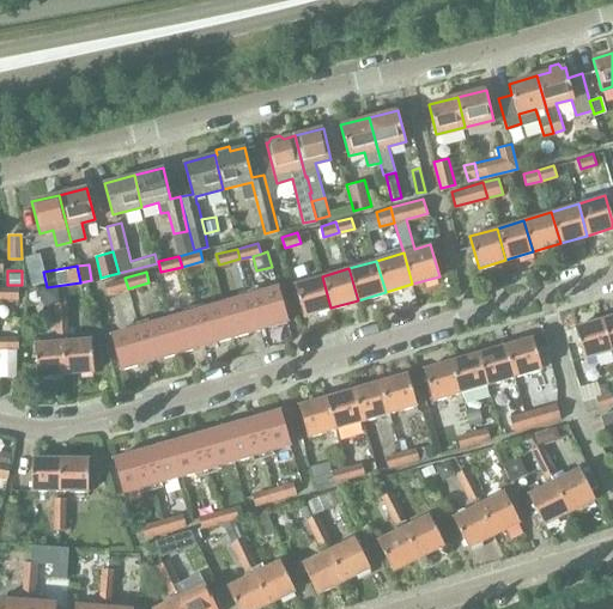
[(331,308),(322,276),(295,284),(304,316),(331,308)]
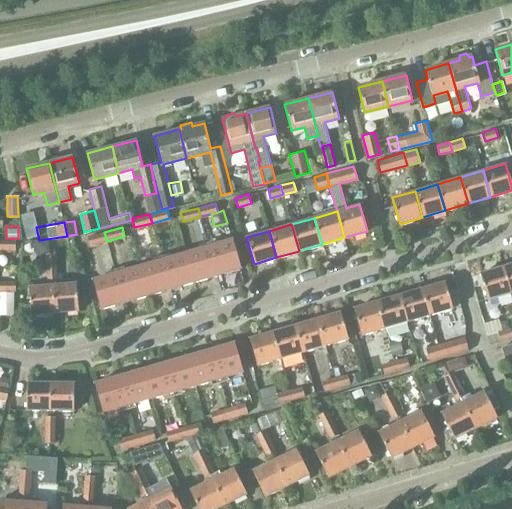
[(107,241),(104,232),(87,236),(90,245),(107,241)]
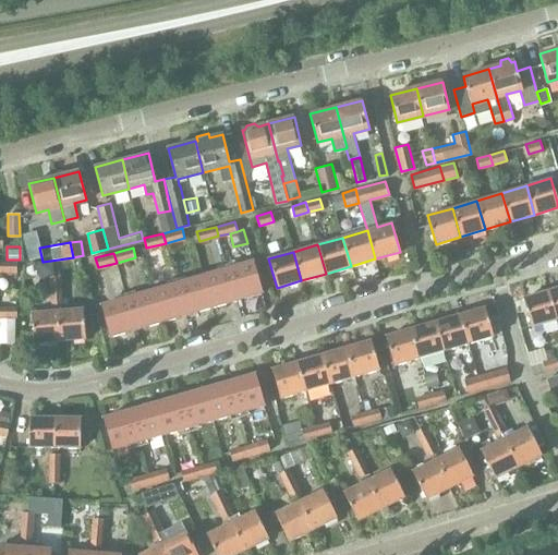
[(253,261),(228,268),(237,299),(262,292),(253,261)]
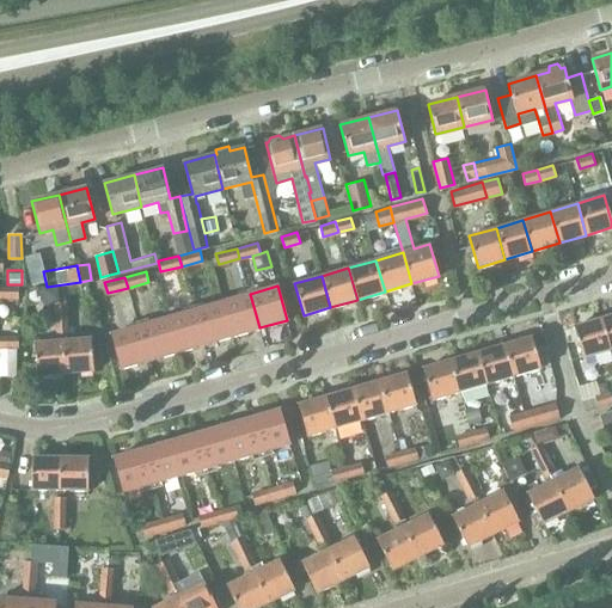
[(250,294),(222,301),(232,336),(259,327),(250,294)]
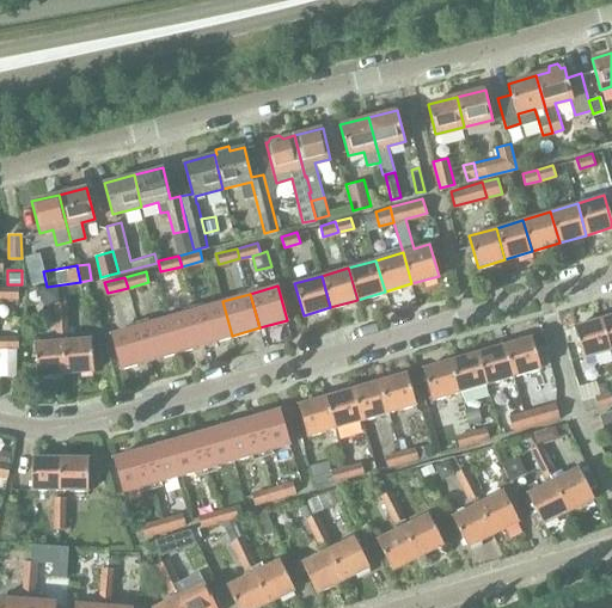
[(222,301),(194,309),(204,344),(232,336),(222,301)]
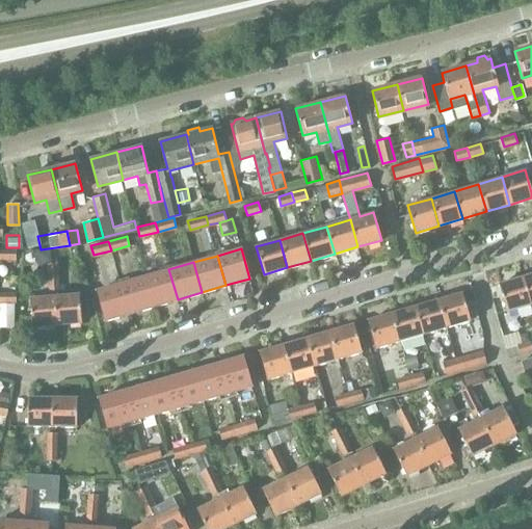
[(168,269),(144,276),(153,307),(178,299),(168,269)]
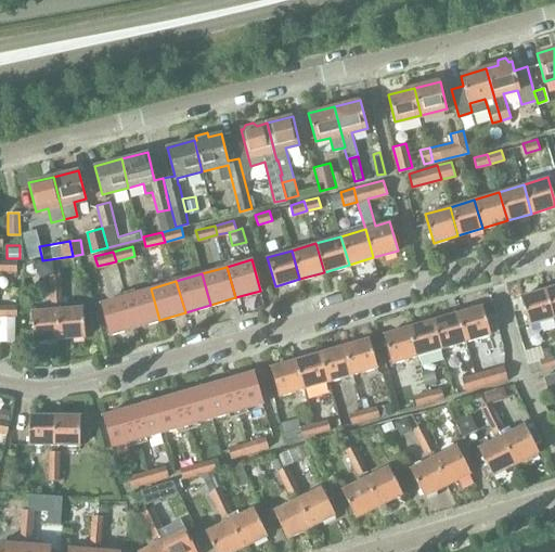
[(554,285),(544,289),(553,317),(554,316),(554,285)]
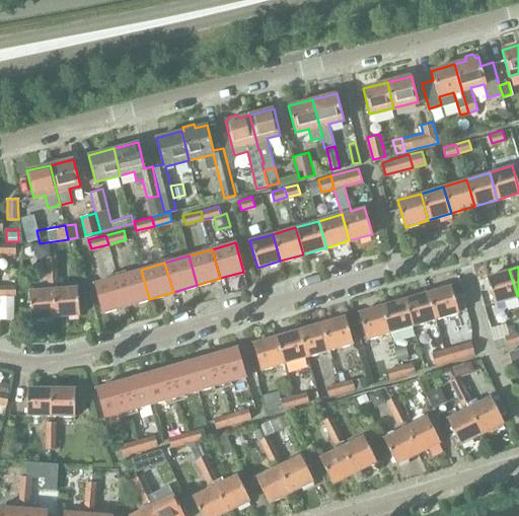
[(141,270),(118,277),(126,305),(149,299),(141,270)]
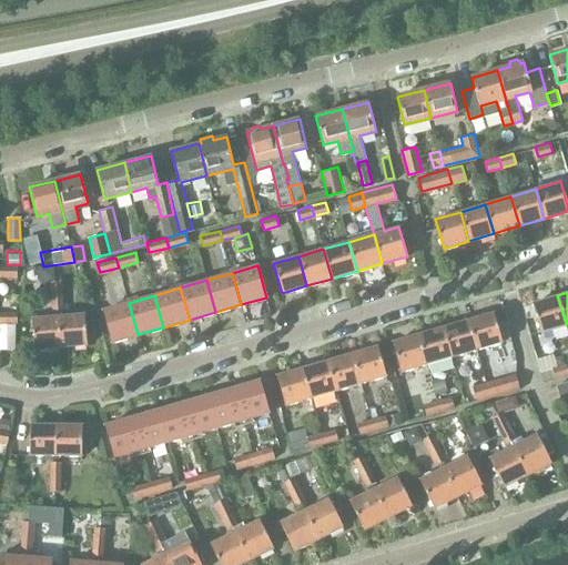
[(566,324),(557,295),(533,303),(541,332),(566,324)]
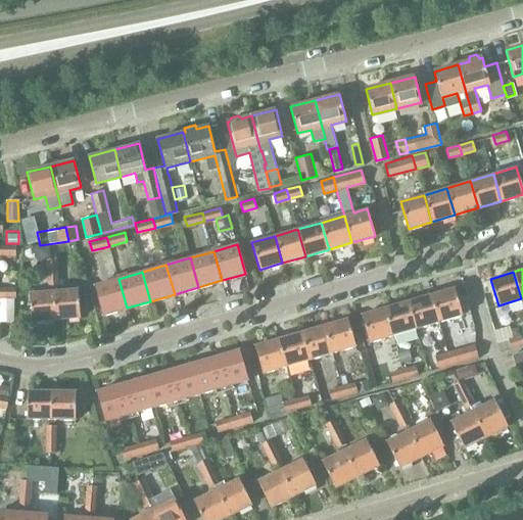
[(127,308),(119,279),(95,285),(103,315),(127,308)]
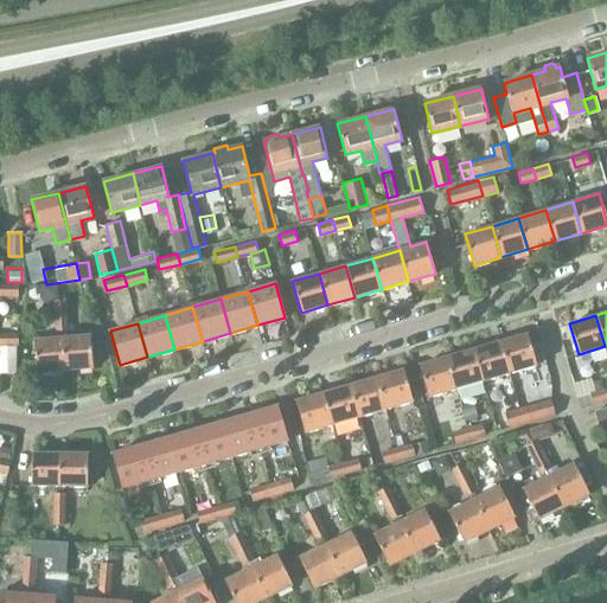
[(528,333),(500,341),(510,372),(536,365),(528,333)]
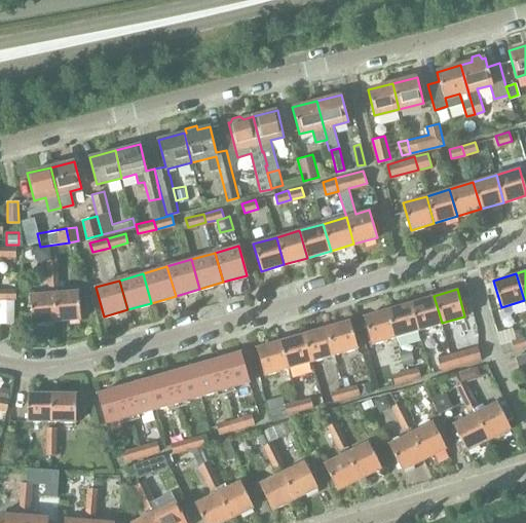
[(78,291),(53,293),(57,321),(80,319),(78,291)]
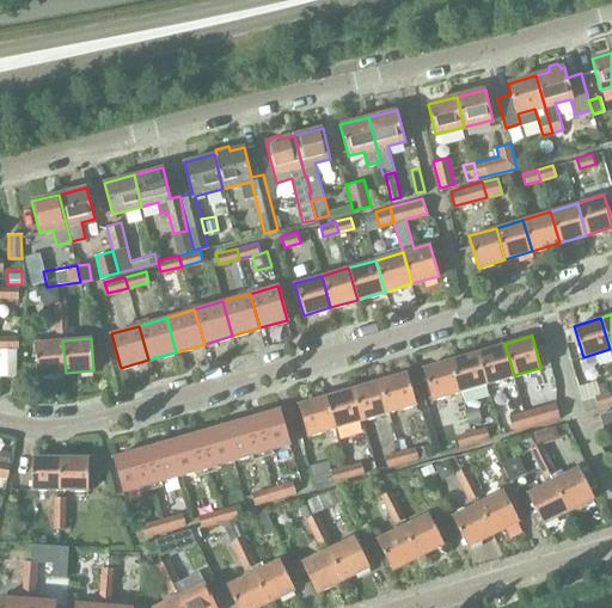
[(66,373),(62,341),(35,342),(37,375),(66,373)]
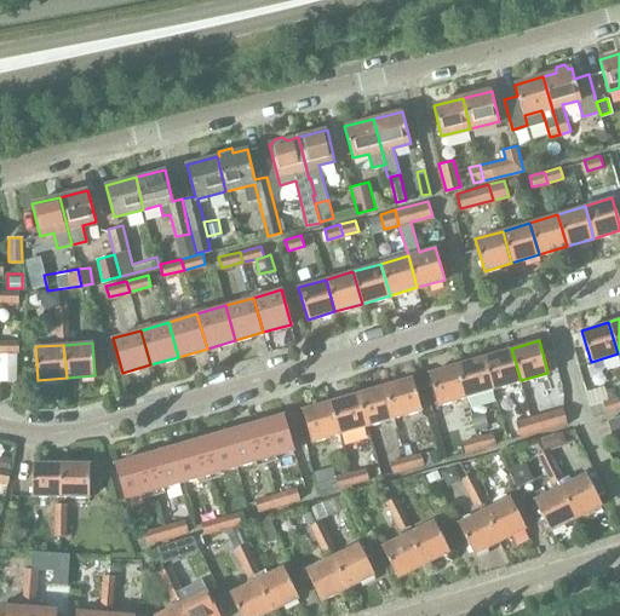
[(511,349),(483,356),(493,389),(521,380),(511,349)]
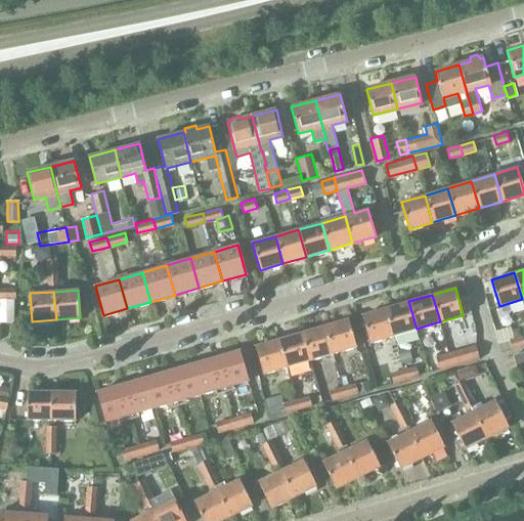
[(13,297),(0,297),(0,320),(13,321),(13,297)]
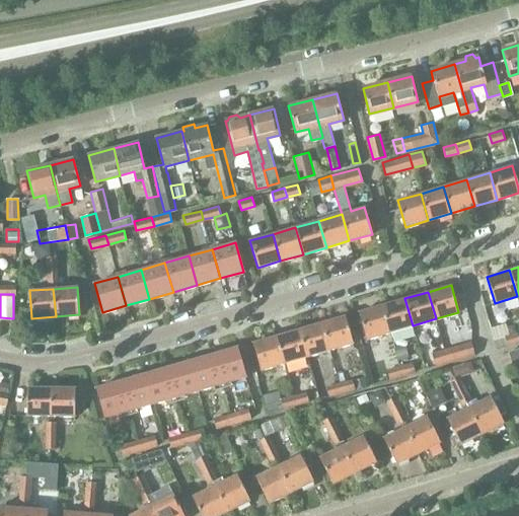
[(404,298),(382,305),(389,332),(413,325),(404,298)]
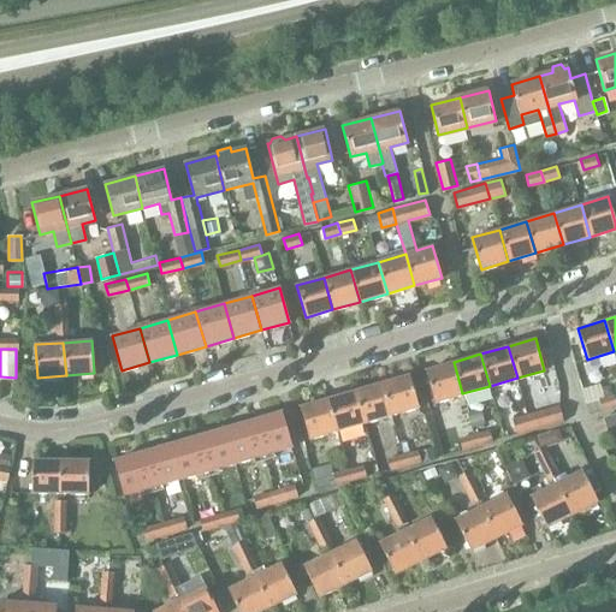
[(462,393),(454,362),(426,370),(434,402),(462,393)]
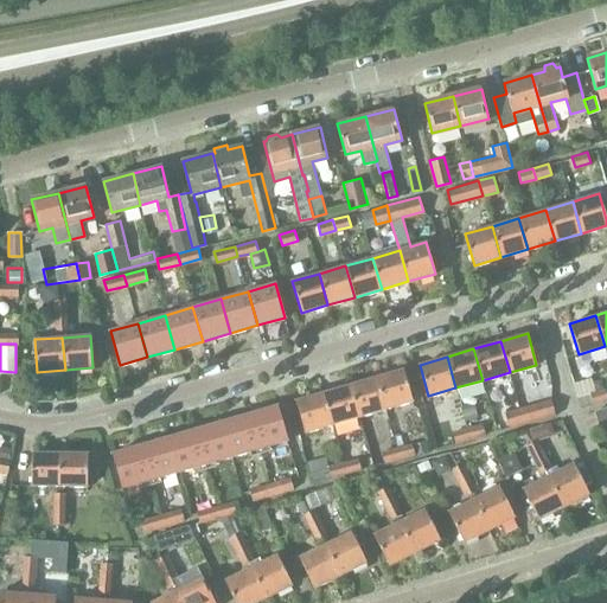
[(403,369),(377,377),(385,408),(413,401),(403,369)]
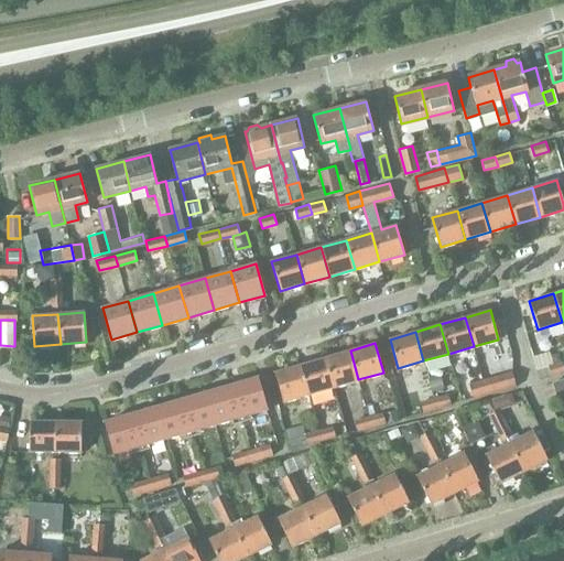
[(550,349),(534,353),(541,377),(563,370),(563,368),(562,360),(553,363),(550,349)]
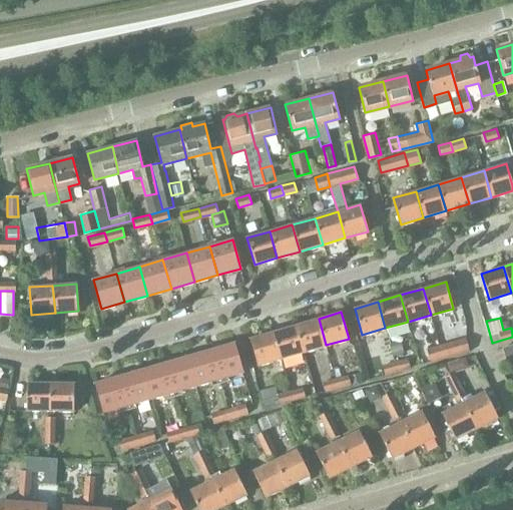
[(319,319),(296,326),(304,352),(326,345),(319,319)]
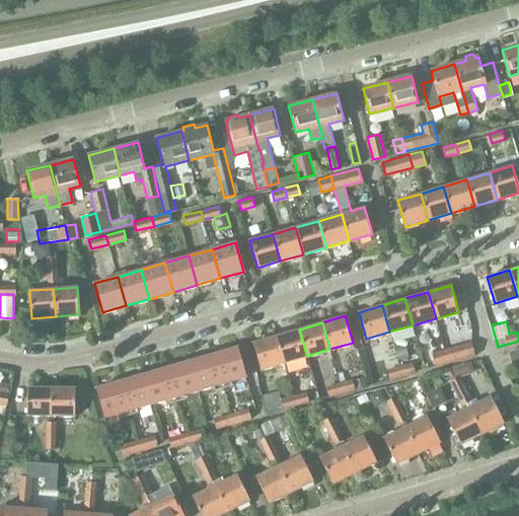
[(299,329),(276,336),(284,363),(307,356),(299,329)]
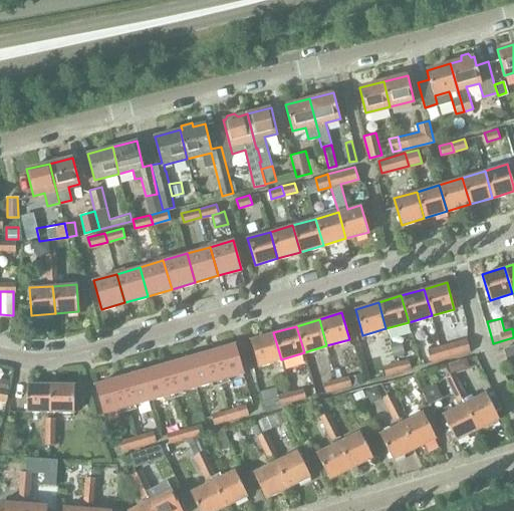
[(445,344),(440,346),(444,358),(470,350),(466,338),(463,339),(460,328),(442,334),(445,344)]
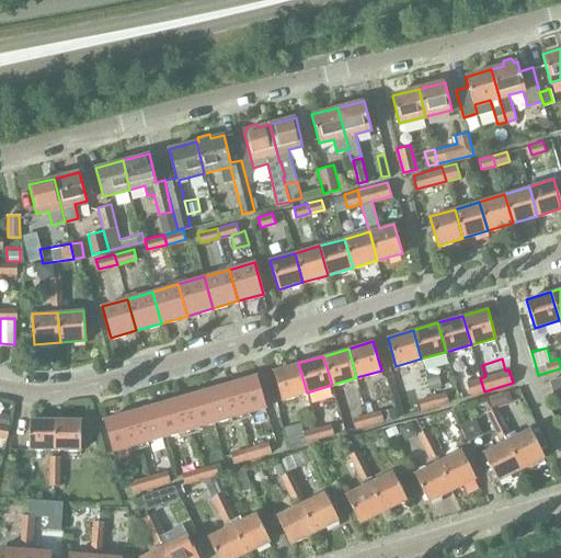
[(307,393),(298,363),(273,371),(282,399),(307,393)]
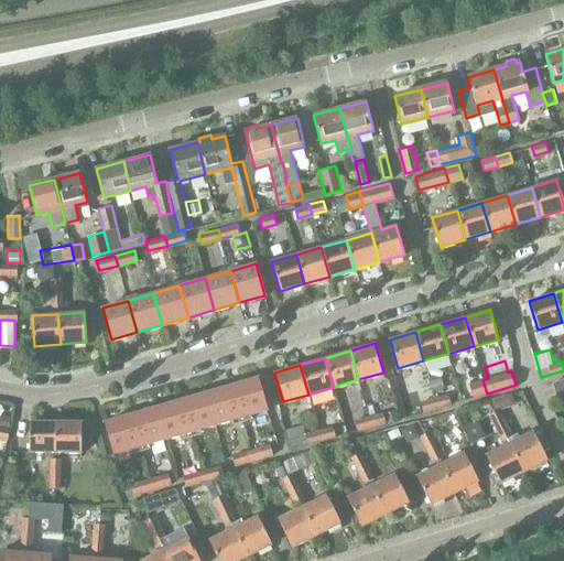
[(441,373),(429,376),(432,389),(444,386),(441,373)]
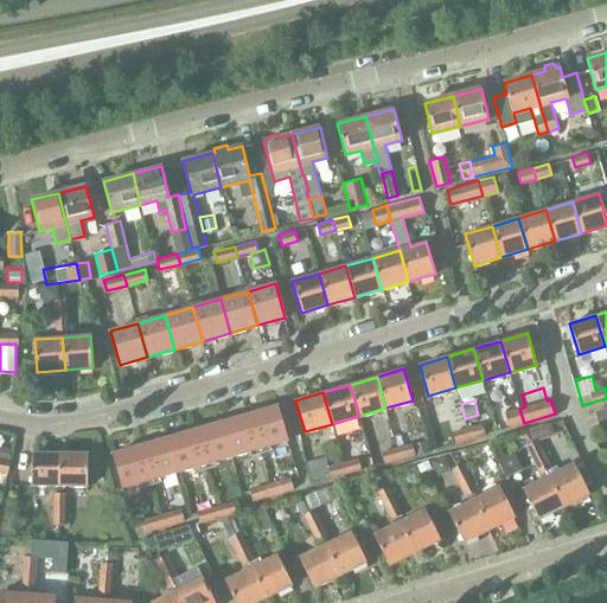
[(278,405),(250,414),(260,448),(287,440),(278,405)]
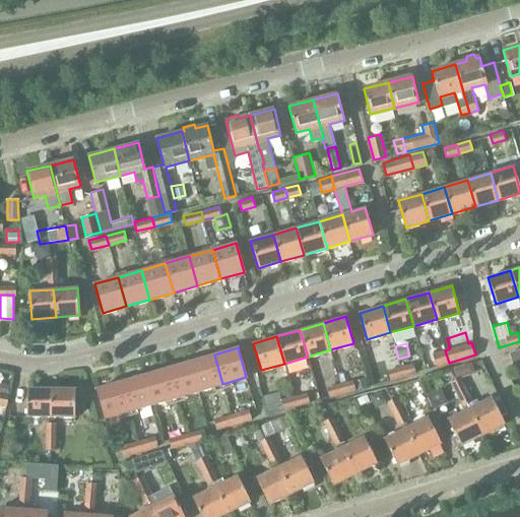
[(519,347),(509,351),(513,364),(519,361),(519,347)]
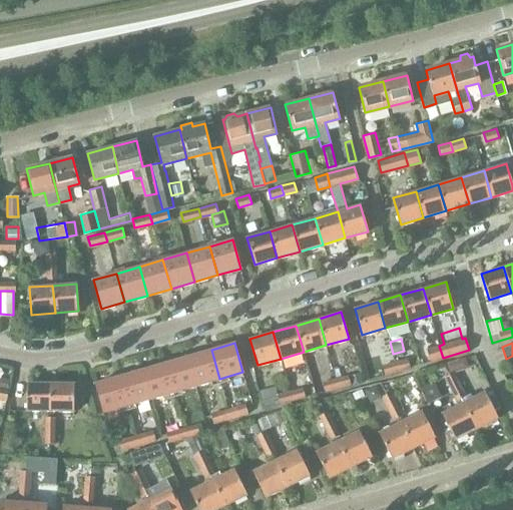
[(443,358),(439,346),(428,349),(432,361),(443,358)]
